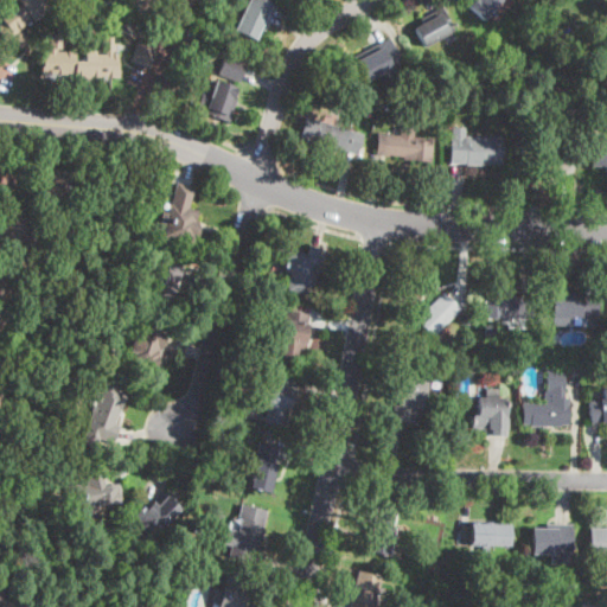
[(19,29),(29,43),(21,48),(14,38),(16,36),(14,34),(6,40),(0,32),(0,19),(20,5),(17,0),(43,0),(44,1),(49,7),(19,29)]
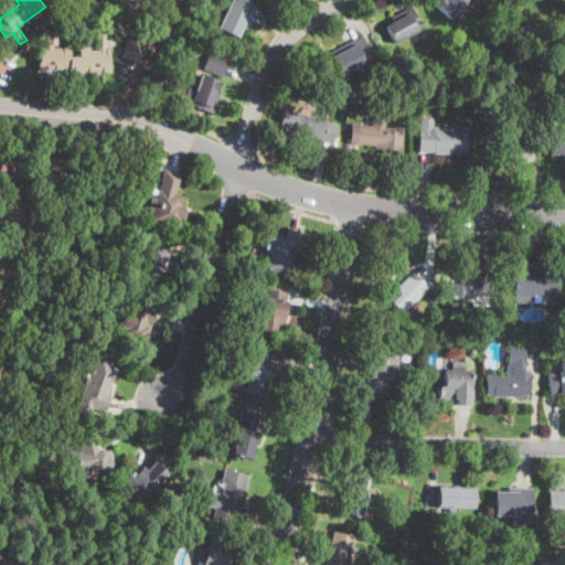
[(140,0),(136,3),(132,0),(129,0),(127,2),(128,3),(118,11),(114,3),(118,0),(140,0)]
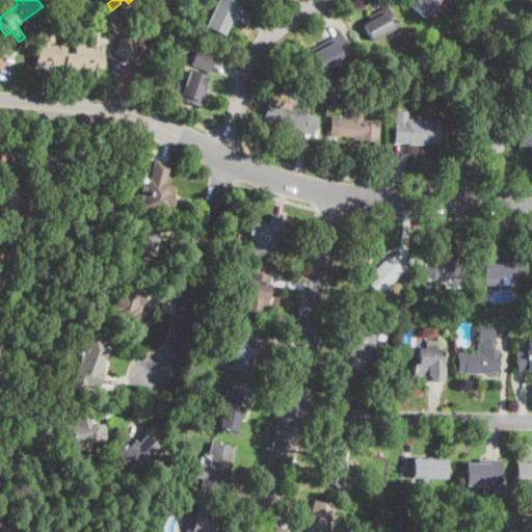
[(233,0),(242,4),(235,19),(232,26),(229,25),(223,34),(206,26),(217,3),(220,4),(222,0),(233,0)]
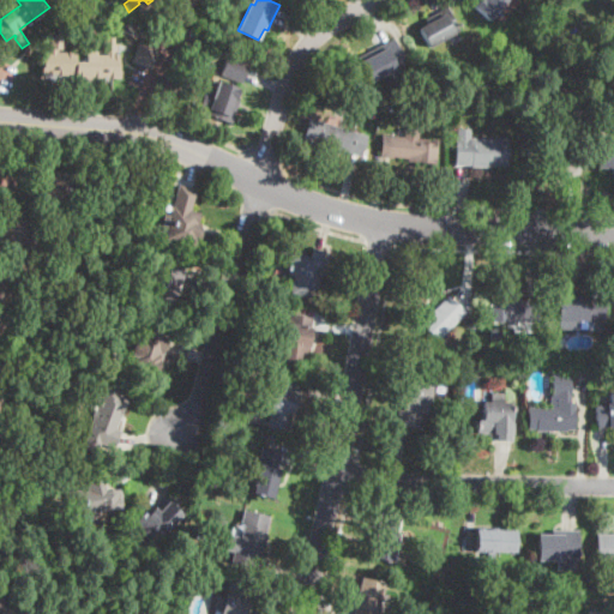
[(504,0),(491,18),(489,20),(471,6),(475,0),(504,0)]
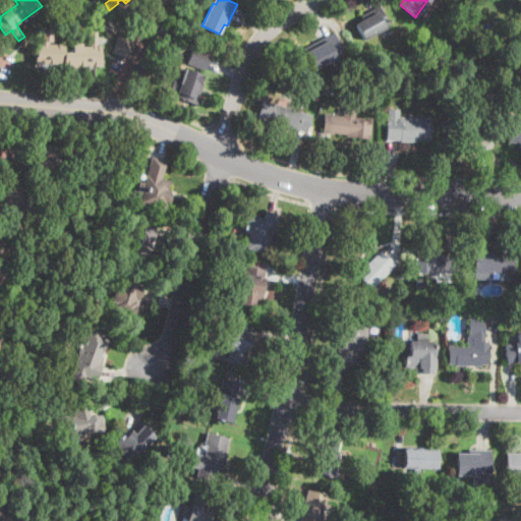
[(380,32),(364,40),(356,24),(364,20),(362,16),(381,6),(391,25),(380,32)]
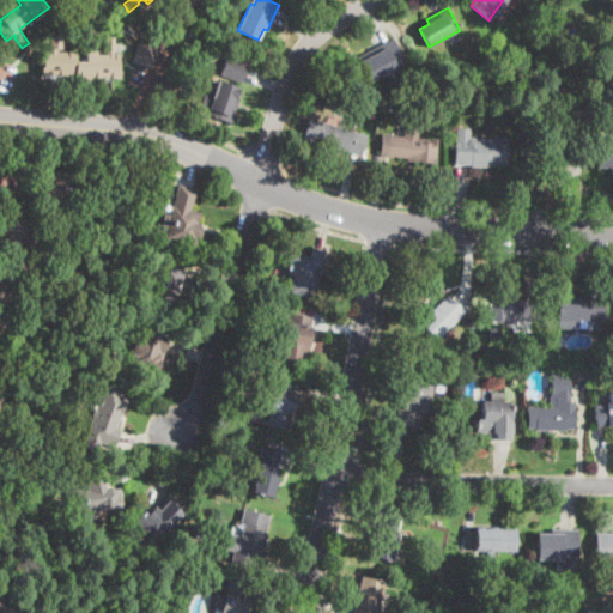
[(60,49),(56,49),(56,53),(87,53),(87,55),(108,55),(108,52),(103,52),(103,37),(114,37),(114,43),(116,43),(116,52),(113,52),(113,56),(120,56),(120,78),(77,79),(76,76),(43,76),(43,54),(50,54),(50,49),(49,49),(48,35),(60,35),(60,49)]
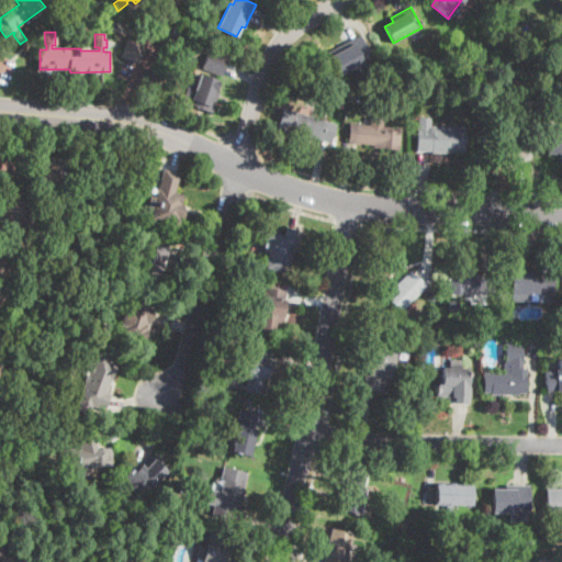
[(343,74),(339,76),(327,53),(360,35),(372,58),(343,74)]
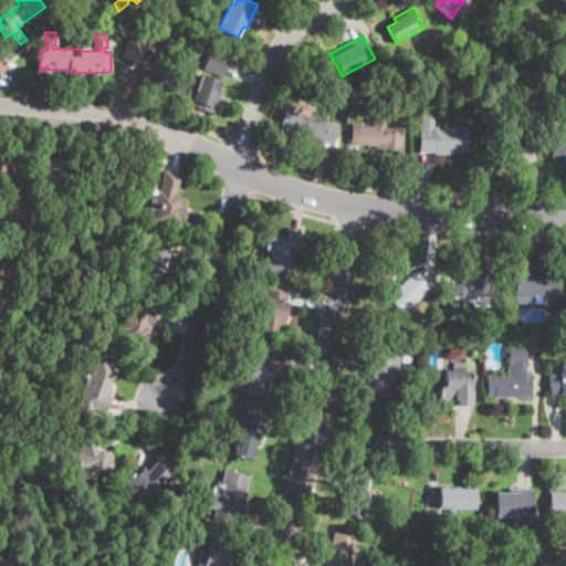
[(146,48),(139,64),(123,56),(129,40),(146,48)]
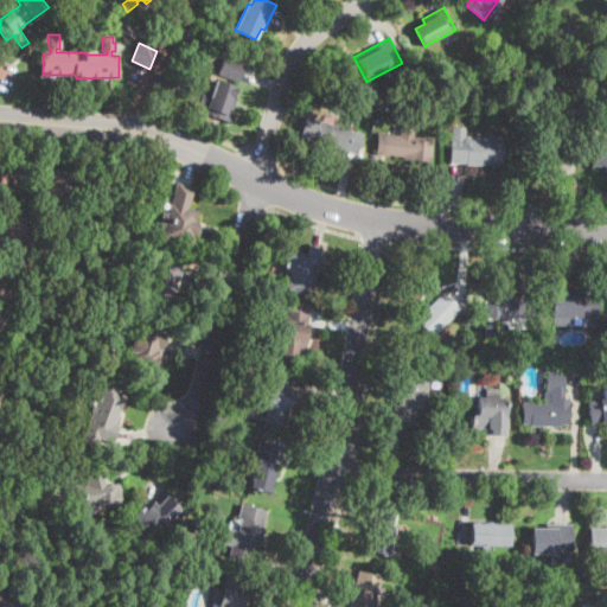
[(241,78),(240,82),(219,75),(225,58),(246,65),(241,78)]
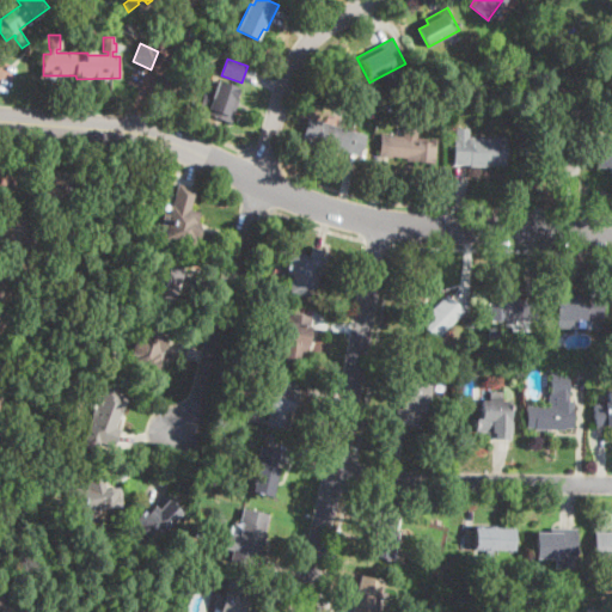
[(522,85),(518,93),(502,84),(507,75),(522,85)]
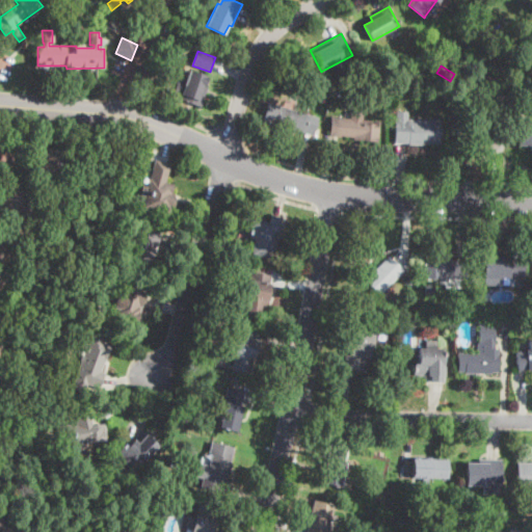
[(476,75),(471,78),(466,71),(471,68),(476,75)]
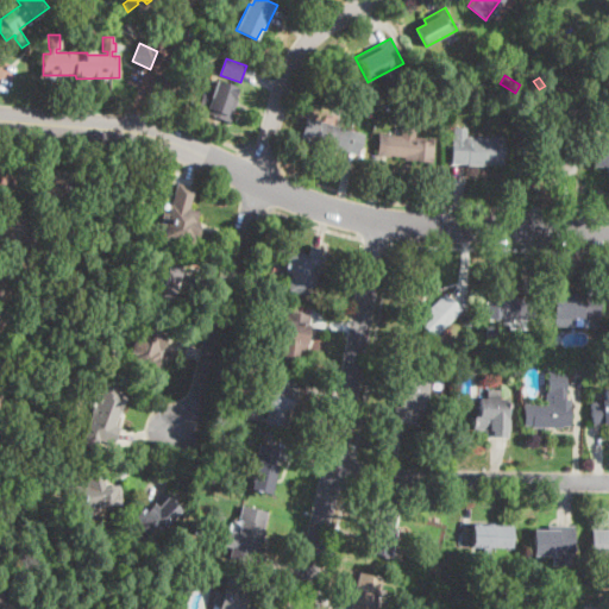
[(242,88),(237,101),(230,123),(206,113),(207,111),(199,108),(203,94),(212,98),(218,80),(242,88)]
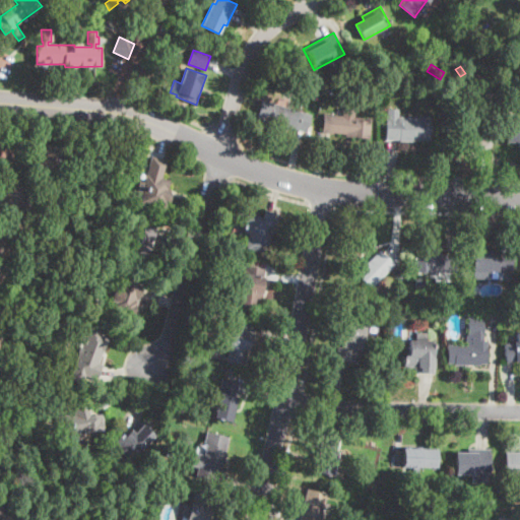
[(311,117),(306,133),(257,118),(263,100),(311,115),(311,117)]
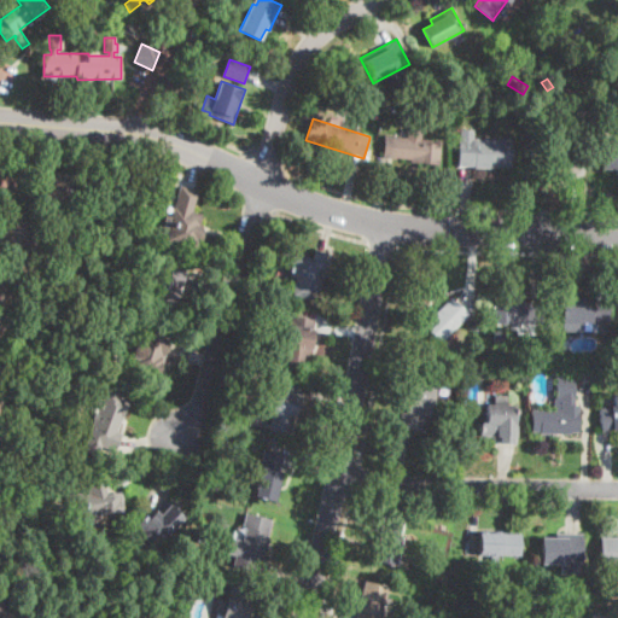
[(421,130),(421,140),(441,141),(438,165),(412,163),(413,159),(383,157),(384,135),(407,138),(408,129),(421,130)]
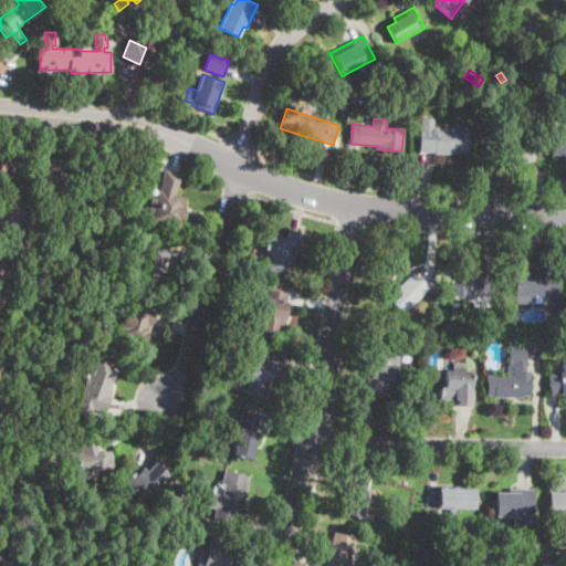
[(469,127),(468,154),(420,152),(421,118),(435,119),(435,126),(469,127)]
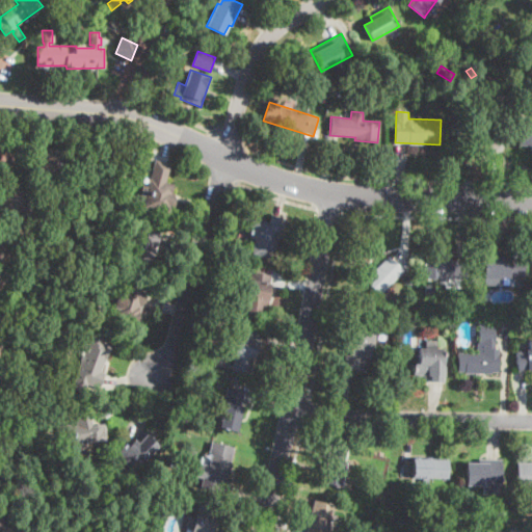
[(531,126),(531,145),(519,145),(520,126),(531,126)]
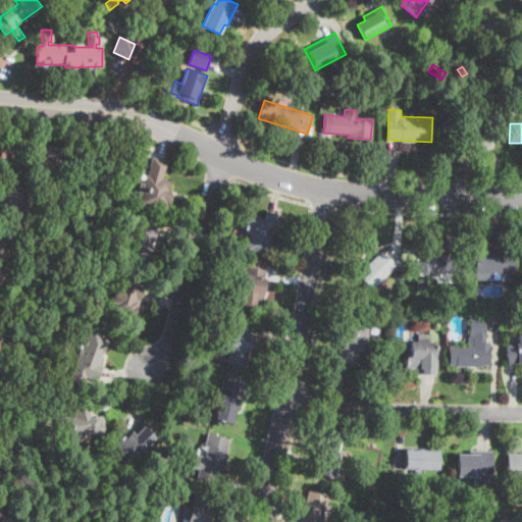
[(34,143),(39,146),(40,144),(46,147),(45,148),(48,150),(50,144),(67,151),(53,187),(41,181),(44,173),(37,170),(40,162),(43,163),(46,155),(43,154),(42,157),(30,152),(34,143)]
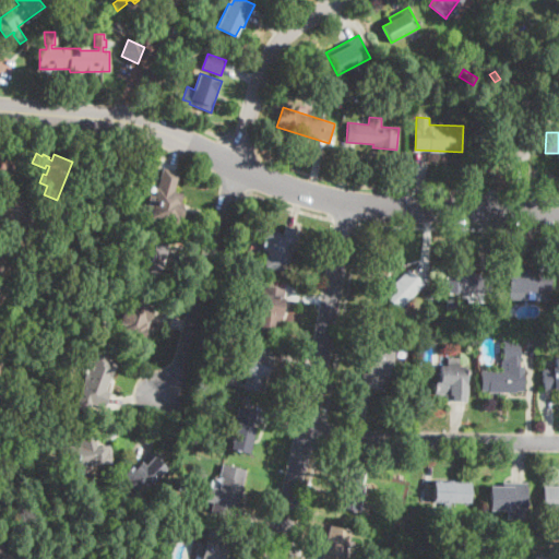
[(181,209),(185,209),(181,221),(179,221),(177,228),(147,219),(151,207),(154,209),(157,199),(155,198),(164,168),(179,173),(175,191),(182,193),(180,203),(182,203),(181,209)]
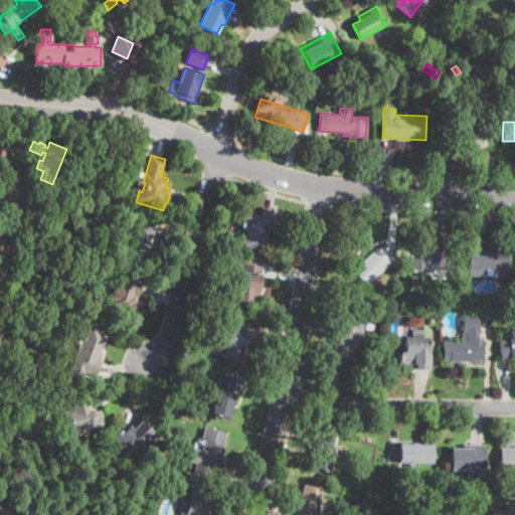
[(273,210),(270,225),(266,225),(264,232),(269,233),(266,250),(243,246),(246,230),(241,229),(244,212),(262,215),(263,208),(273,210)]
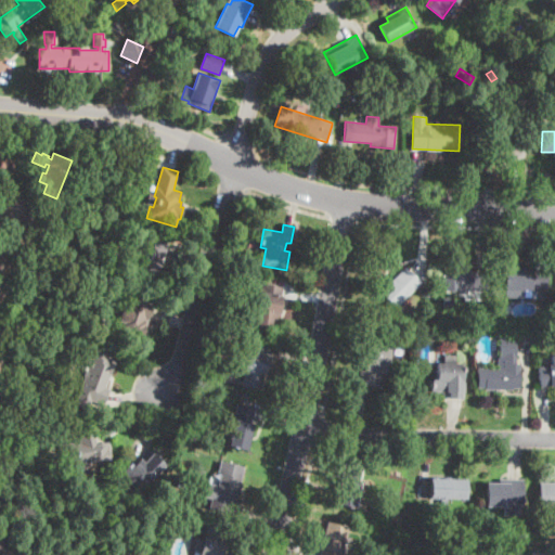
[(163,257),(157,276),(131,269),(141,236),(167,245),(163,257)]
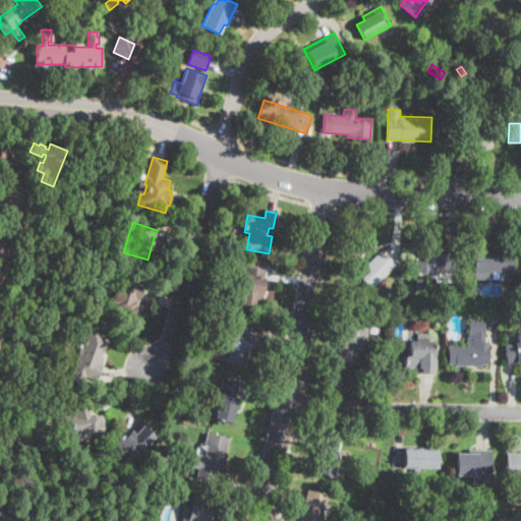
[(0,240),(2,242),(3,240),(13,246),(1,265),(8,269),(3,276),(5,277),(1,283),(6,286),(0,294),(0,240)]
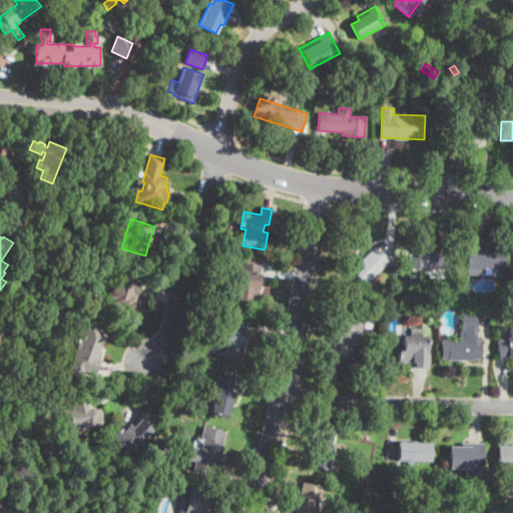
[(467,276),(466,276),(465,246),(504,248),(504,268),(483,268),(483,272),(477,273),(477,276),(467,276)]
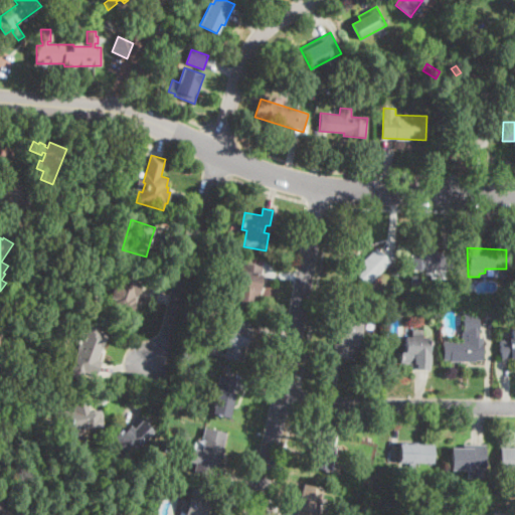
[(367,285),(353,271),(375,248),(389,263),(367,285)]
